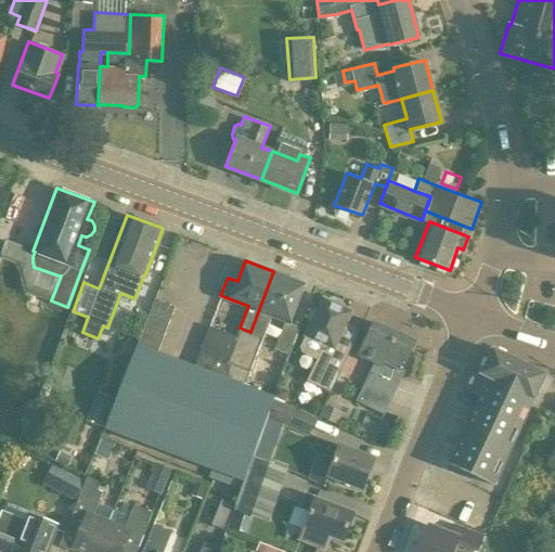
[(244,384),(271,315),(288,321),(304,283),(299,281),(297,278),(292,274),(287,277),(273,271),(250,332),(240,328),(236,335),(228,362),(230,363),(226,377),(244,384)]
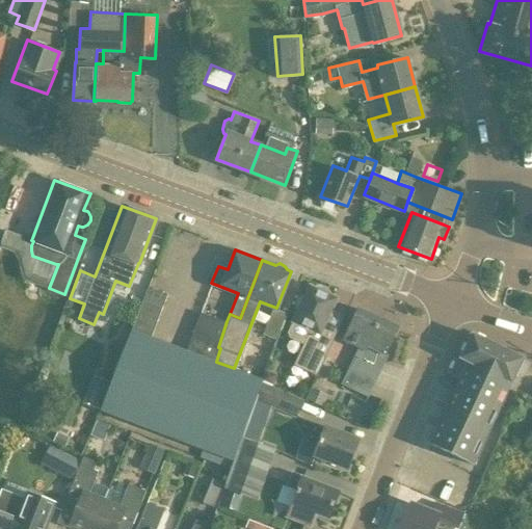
[(345,313),(331,308),(337,296),(328,292),(329,290),(327,285),(321,282),(316,284),(315,286),(309,284),(287,331),(289,337),(302,343),(293,364),(317,374),(345,313)]
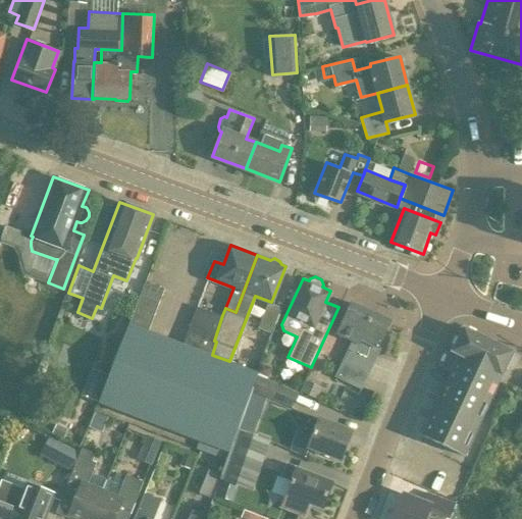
[(145,280),(128,322),(98,402),(228,452),(237,429),(250,392),(256,373),(257,371),(229,361),(212,355),(216,342),(214,341),(222,315),(197,306),(183,343),(148,329),(164,288),(145,280)]
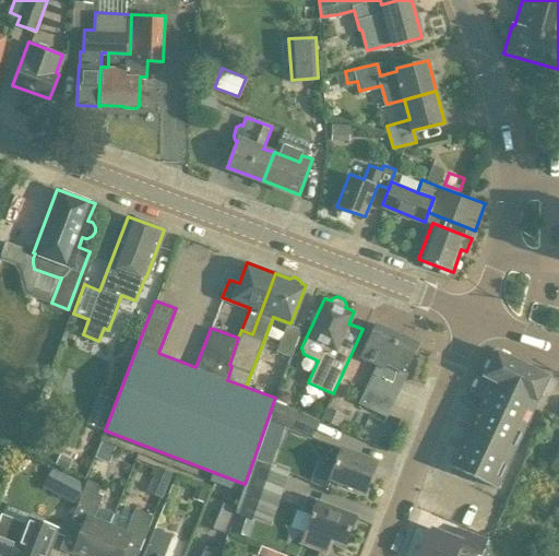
[(360,356),(377,364),(358,402),(387,416),(407,371),(405,370),(418,342),(377,322),(360,356)]
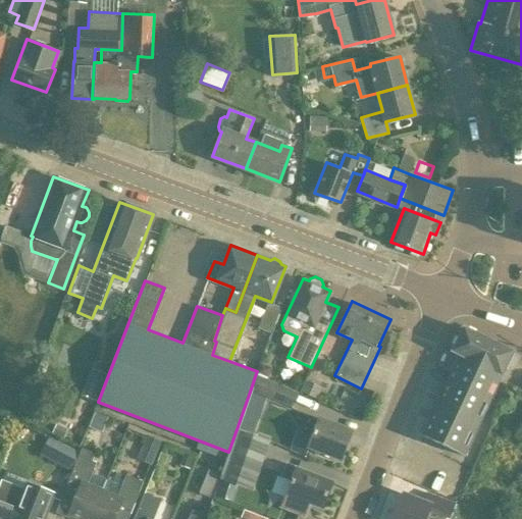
[(260,325),(273,328),(279,306),(266,302),(260,325)]
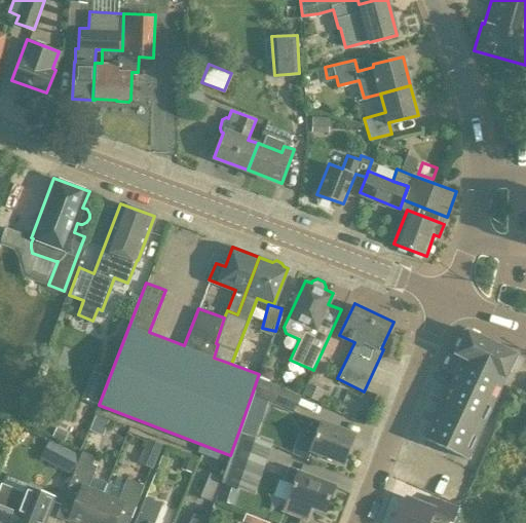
[(503,380),(504,377),(517,353),(466,329),(455,352),(455,353),(450,355),(445,365),(447,369),(446,371),(453,374),(424,437),(468,456),(503,380)]
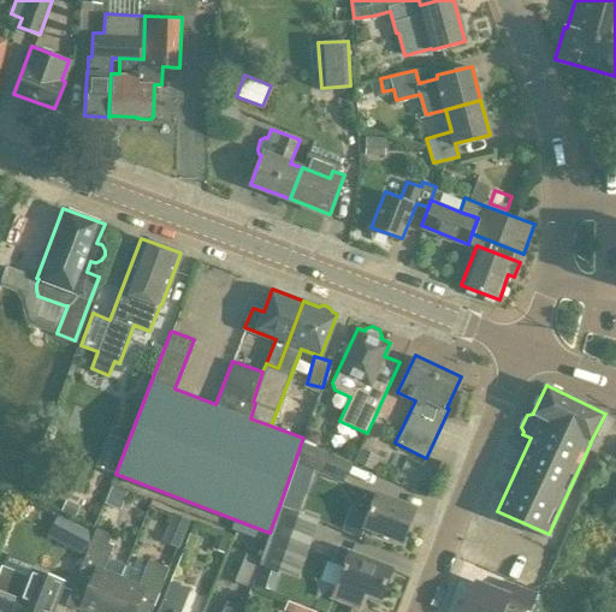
[(302,440),(295,462),(342,481),(350,461),(302,440)]
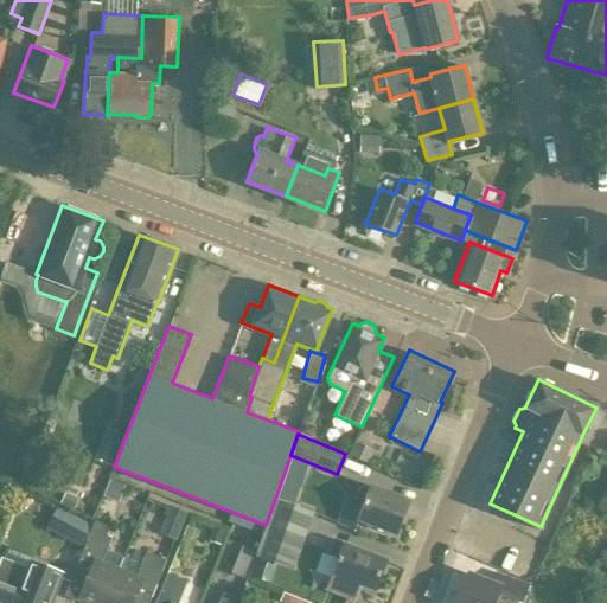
[(357,440),(352,451),(370,457),(375,446),(357,440)]
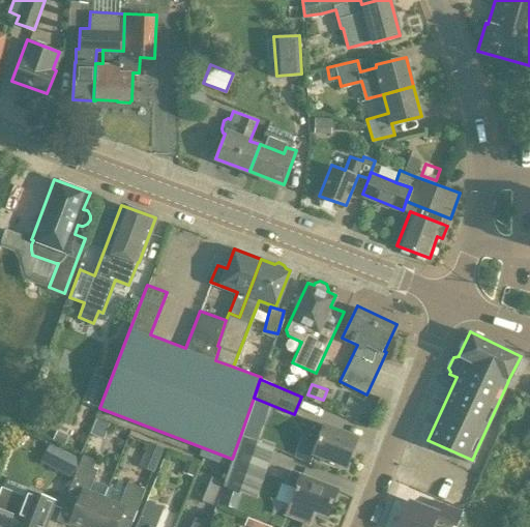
[(87,391),(84,400),(97,405),(100,396),(87,391)]
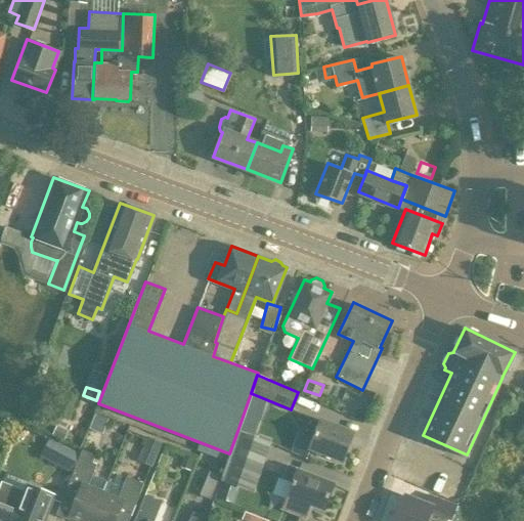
[(523,387),(496,424),(481,463),(512,476),(523,444),(523,387)]
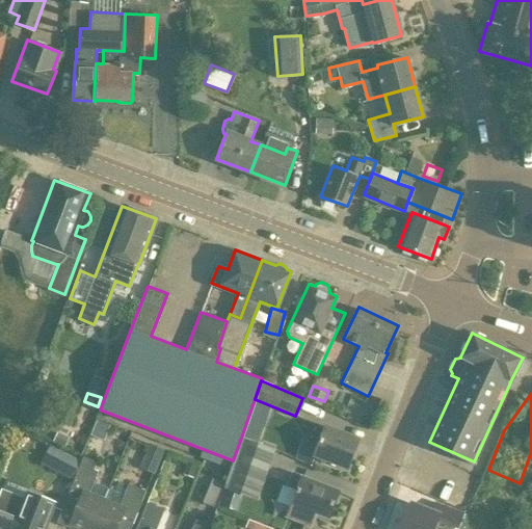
[(325,425),(325,426),(316,422),(309,440),(303,438),(296,457),(311,463),(314,454),(347,467),(358,438),(325,425)]
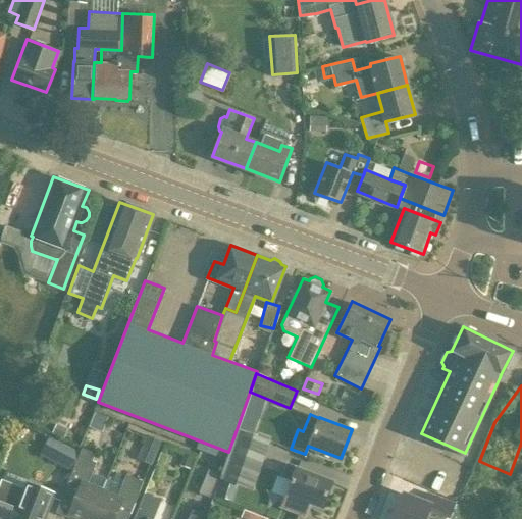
[(269,440),(252,434),(237,429),(228,452),(219,477),(252,489),(269,440)]
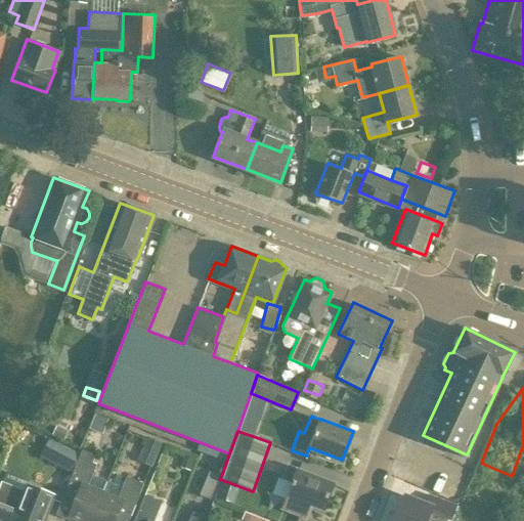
[(139,458),(154,463),(163,439),(147,433),(139,458)]
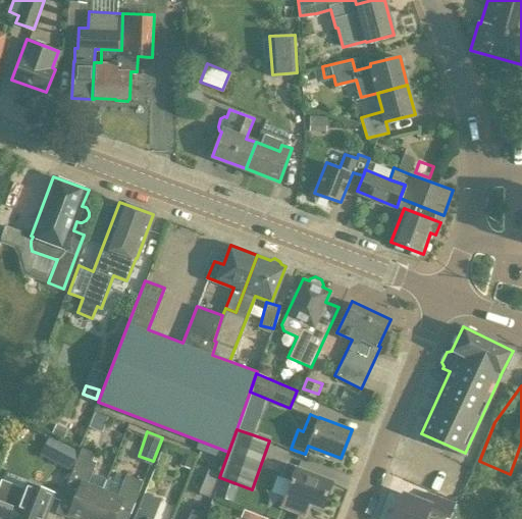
[(72,518),(74,516),(82,518),(88,518),(101,487),(87,482),(96,461),(92,459),(95,452),(81,447),(54,512),(72,518)]
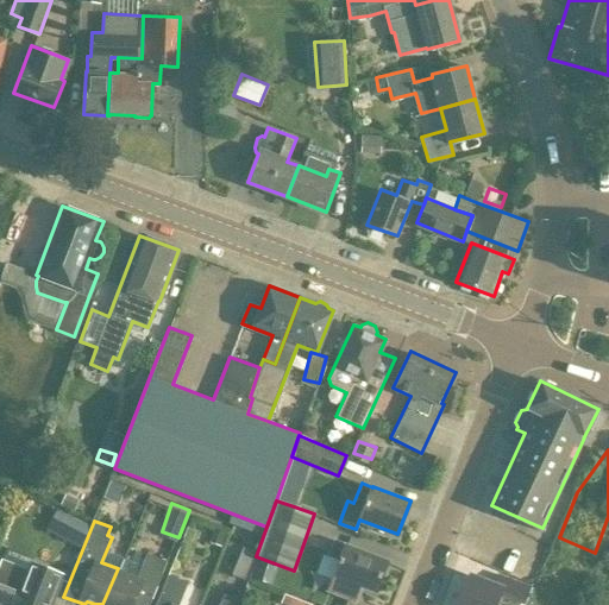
[(387,561),(345,544),(334,540),(330,554),(339,558),(327,590),(355,599),(360,585),(375,591),(387,561)]
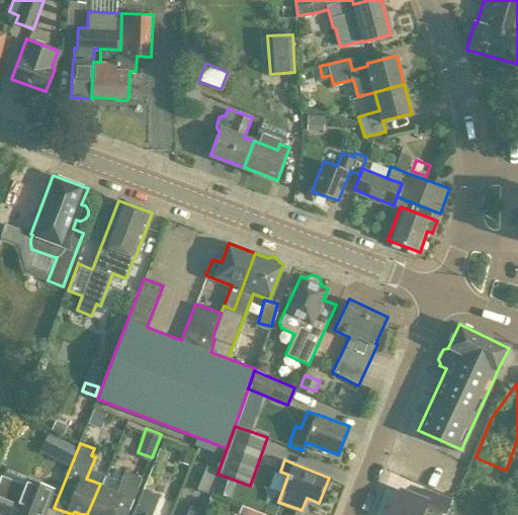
[(87,514),(125,514),(142,477),(124,469),(115,490),(100,484),(87,514)]
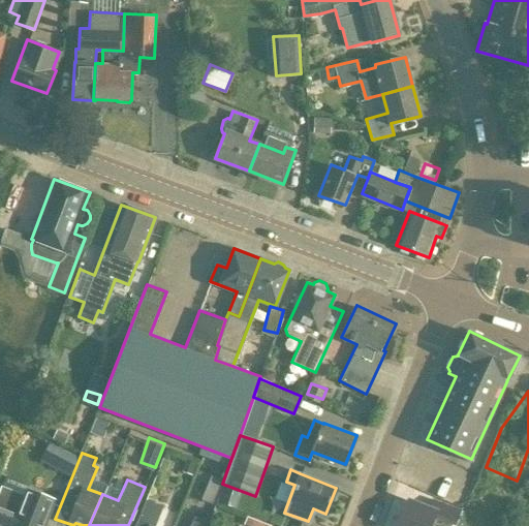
[(0,522),(8,525),(43,525),(54,498),(27,488),(18,512),(10,508),(13,499),(0,494),(0,522)]
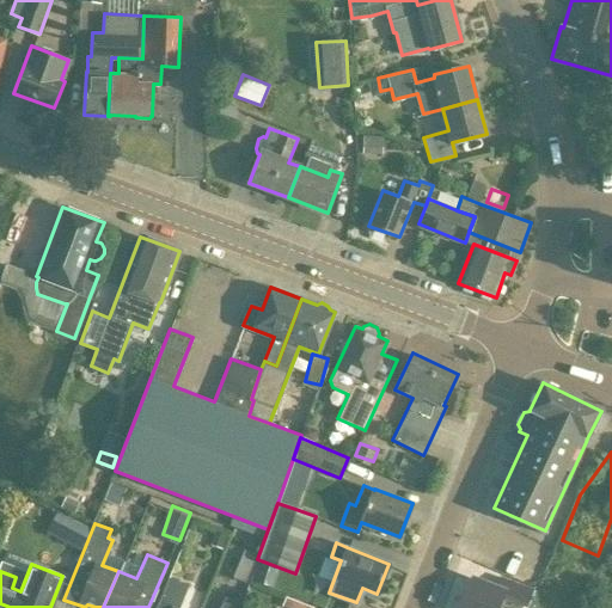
[(502,575),(497,587),(471,577),(459,607),(521,607),(522,605),(526,607),(534,587),(502,575)]
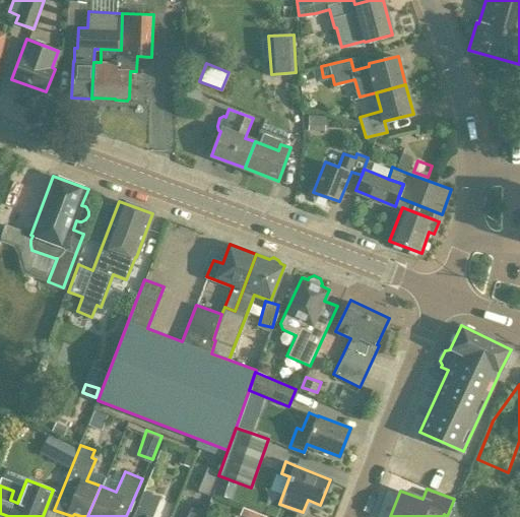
[(151,516),(160,497),(142,490),(131,516),(151,516)]
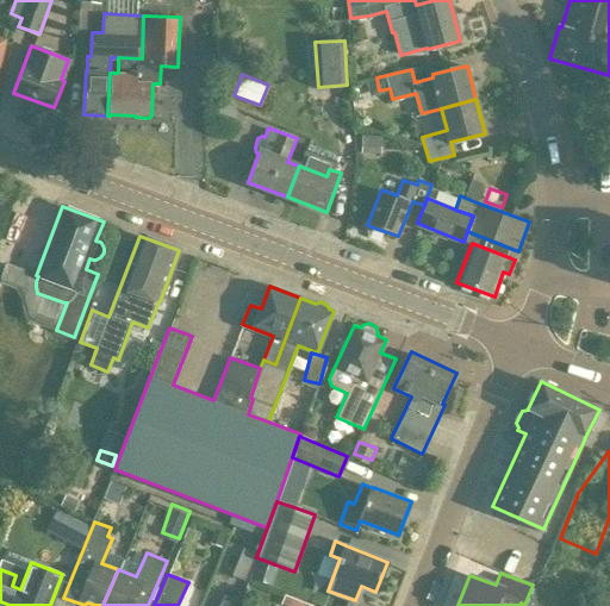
[(218,605),(238,605),(241,600),(224,593),(218,605)]
